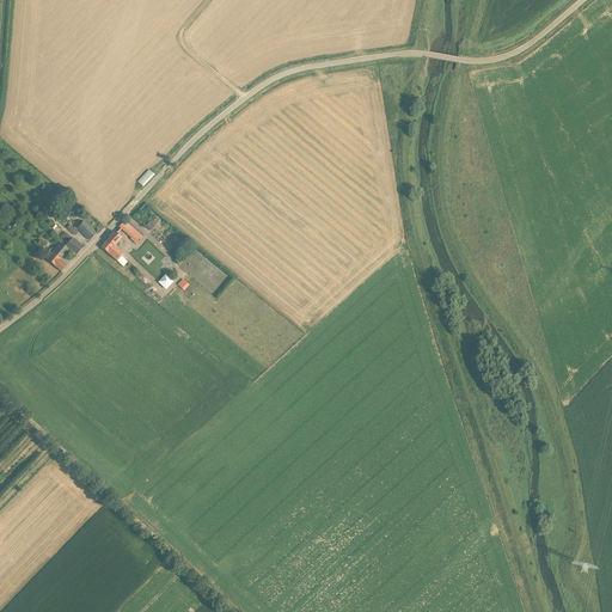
[(144,188),(155,175),(148,169),(138,182),(144,188)]
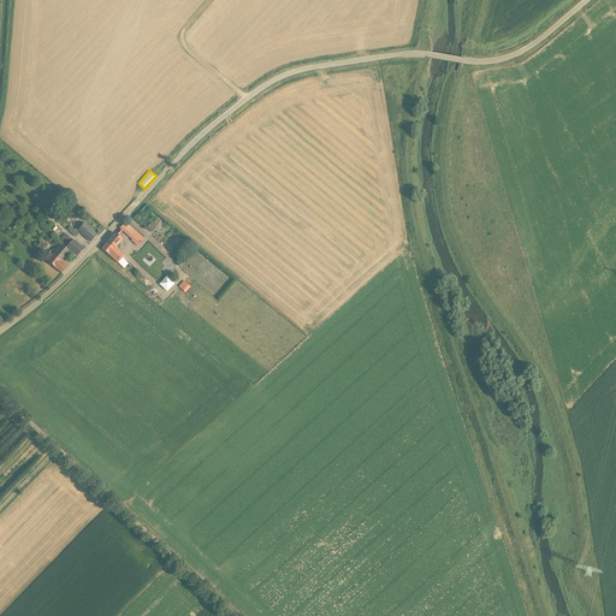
[(24,224),(24,225),(31,231),(37,225),(29,219),(24,224)]
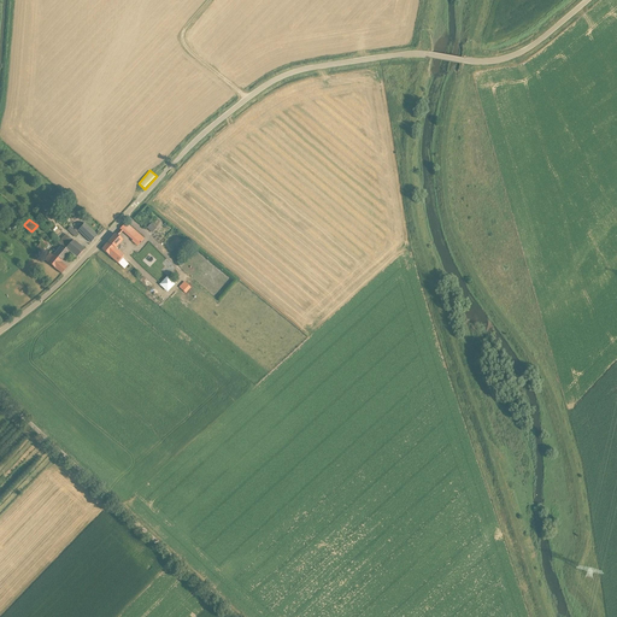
[(125,223),(121,229),(133,240),(131,240),(137,246),(144,240),(125,223)]
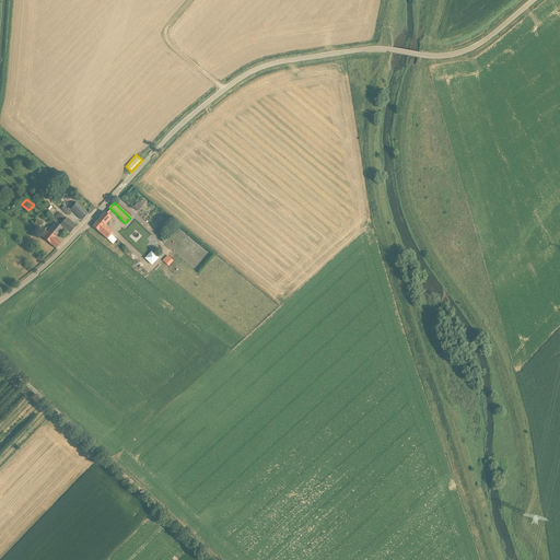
[(77,203),(71,210),(82,220),(89,214),(77,203)]
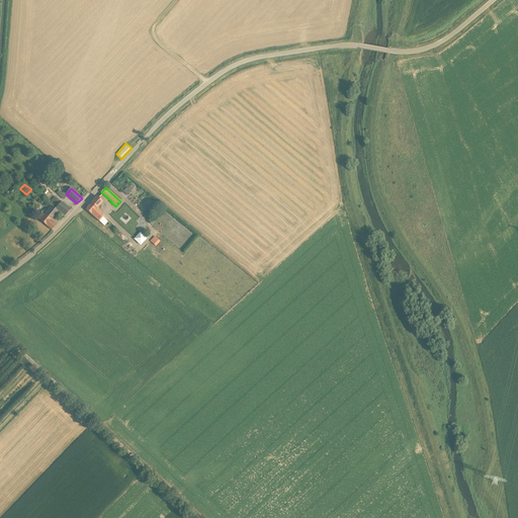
[(52,206),(58,211),(62,214),(64,217),(66,216),(71,209),(62,202),(55,196),(52,200),(52,201),(49,204),(52,206)]
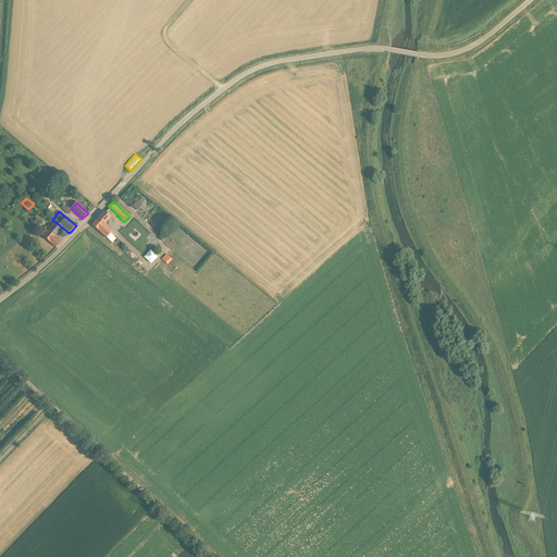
[(111,218),(104,211),(91,225),(111,242),(115,237),(110,233),(113,231),(106,224),(111,218)]
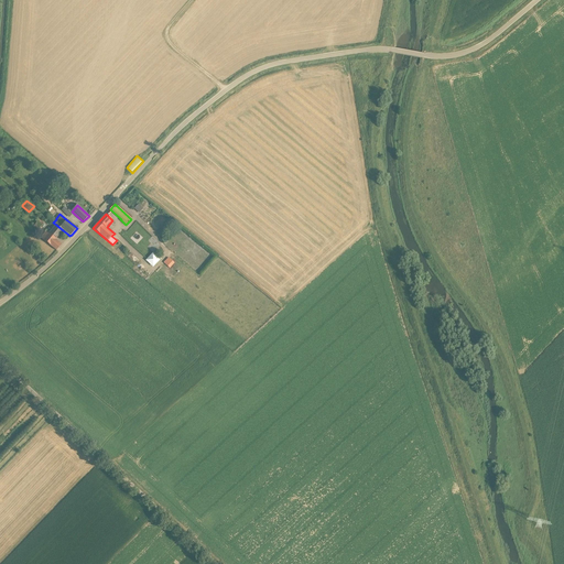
[(40,219),(34,226),(39,229),(44,223),(40,219)]
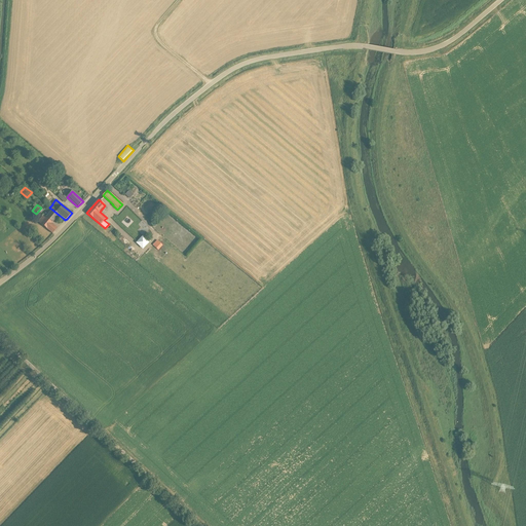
[(43,215),(38,222),(52,233),(58,228),(51,224),(59,215),(52,210),(45,217),(43,215)]
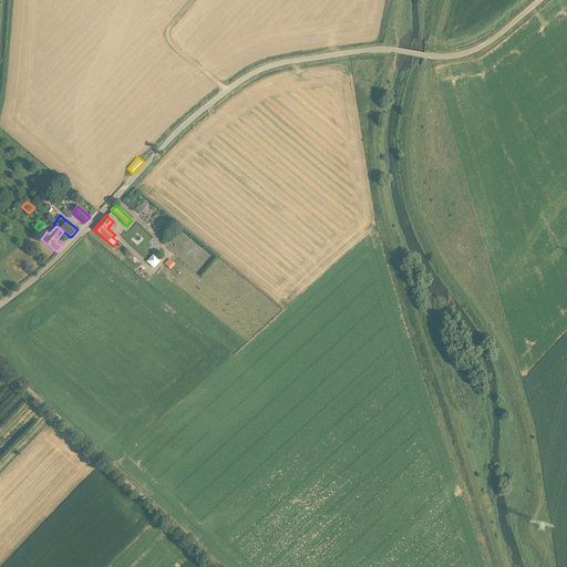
[(153,237),(148,241),(152,245),(148,248),(154,254),(162,246),(153,237)]
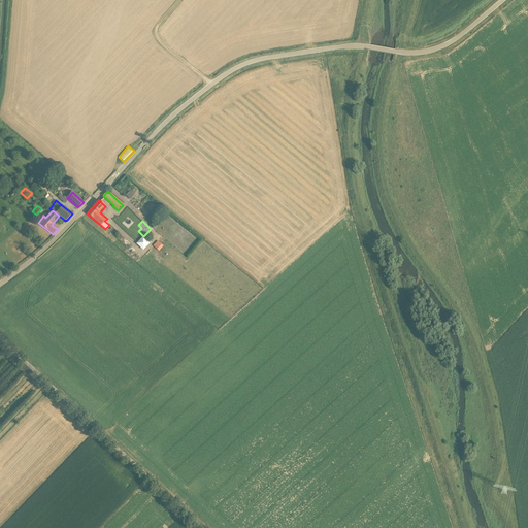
[(137,243),(144,250),(151,243),(143,236),(137,243)]
